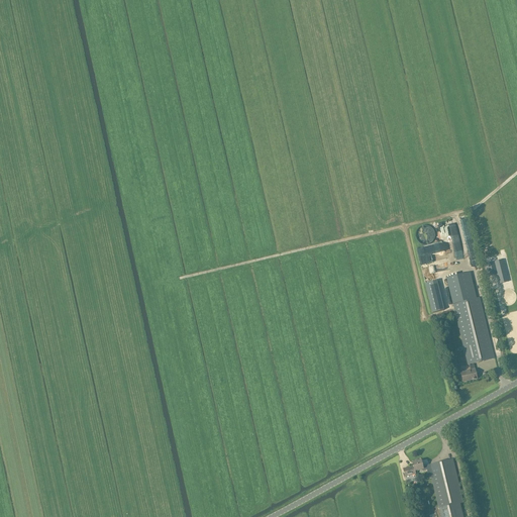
[(490,264),(486,265),(488,272),(489,277),(493,276),(498,275),(500,284),(508,282),(508,281),(503,261),(490,264)]
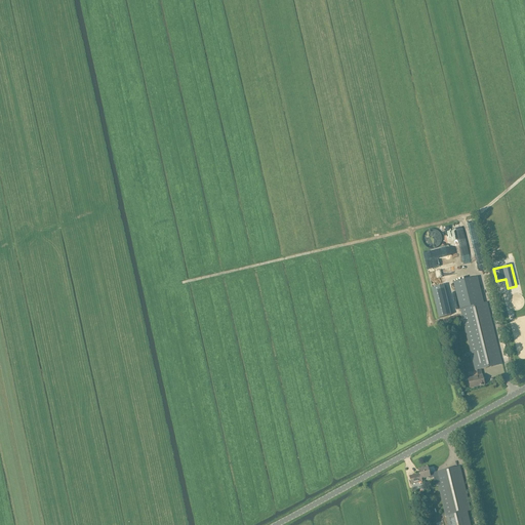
[(475,371),(476,371),(481,370),(502,364),(487,303),(483,304),(477,277),(453,283),(470,350),(462,352),(466,367),(474,365),(475,371)]
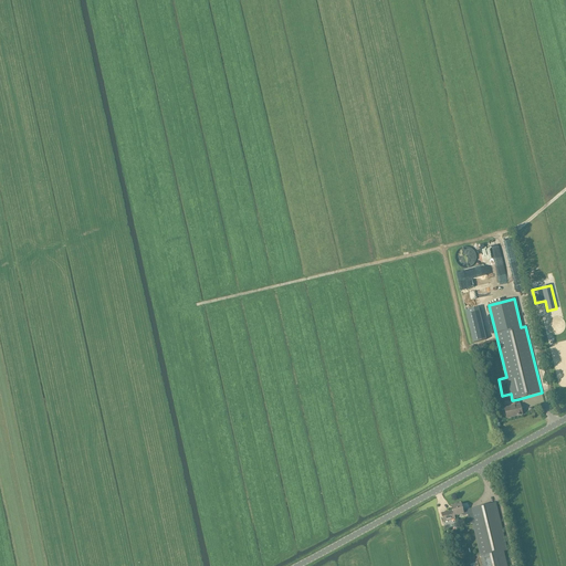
[(519,399),(513,400),(515,406),(504,408),(506,419),(522,416),(520,405),(519,399)]
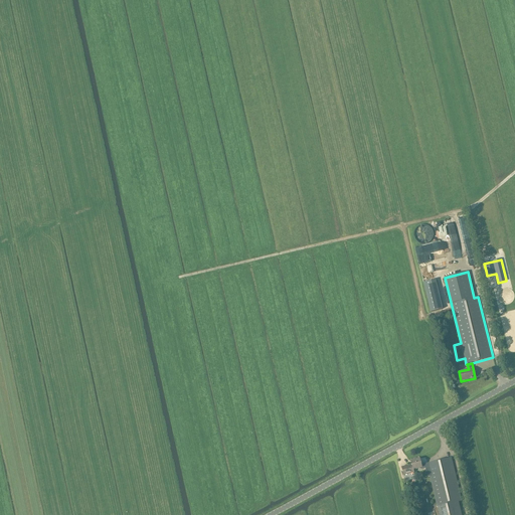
[(421,468),(421,470),(427,468),(439,514),(461,514),(459,502),(462,501),(452,458),(420,465),(421,468)]
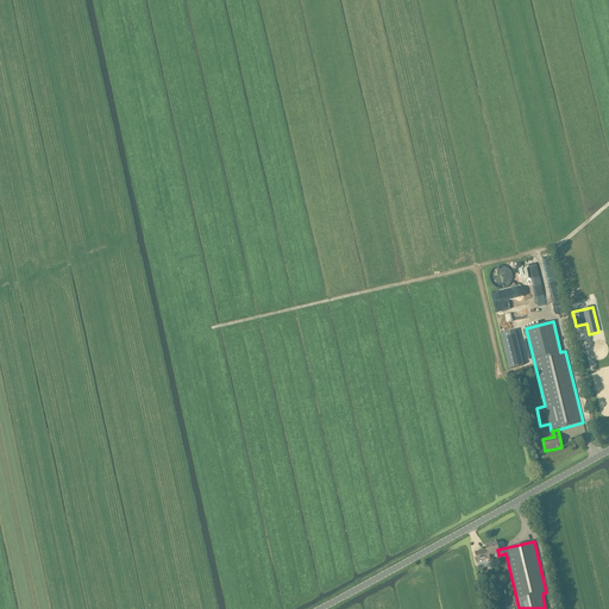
[(487,550),(479,552),(475,553),(476,557),(475,558),(476,562),(477,562),(489,559),(489,556),(498,553),(497,550),(496,542),(485,545),(487,550)]
